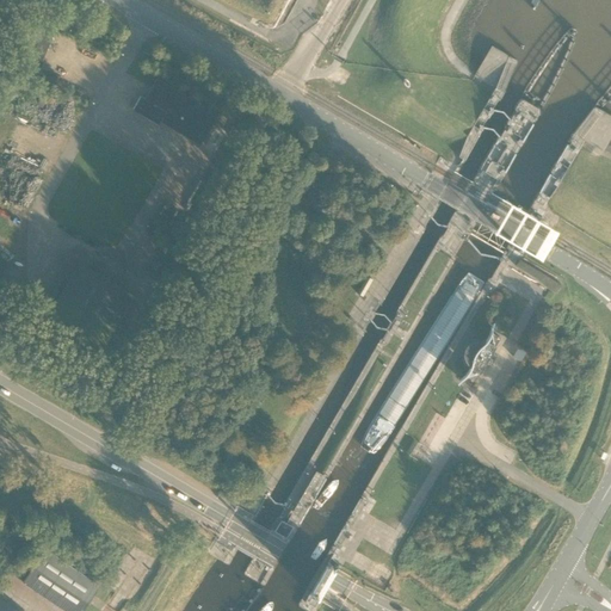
[(35,55),(44,59),(54,37),(43,32),(35,55)]
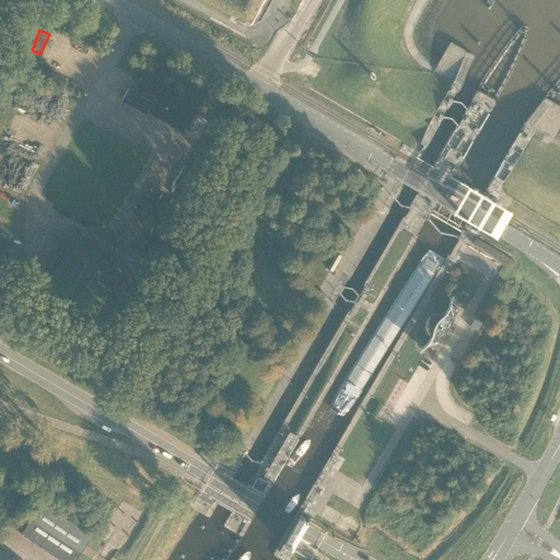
[(147,111),(184,132),(199,104),(143,72),(132,91),(128,89),(121,100),(144,113),(147,111)]
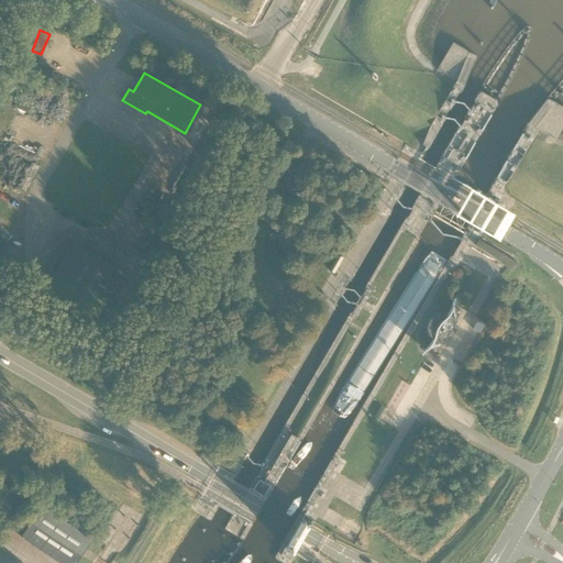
[(462,155),(452,148),(446,159),(456,165),(462,155)]
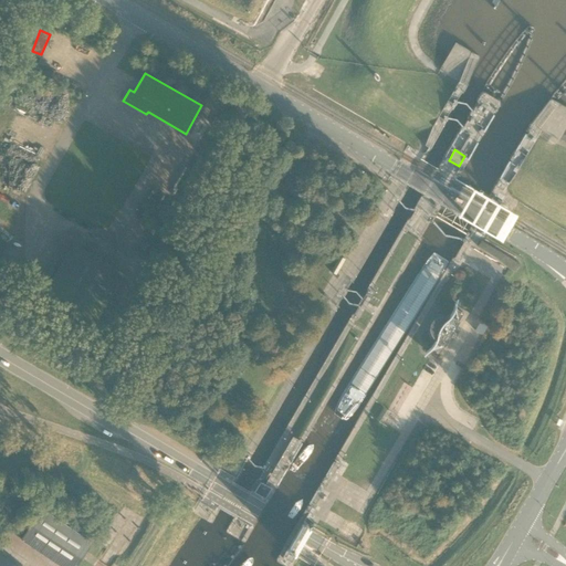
[(331,271),(336,274),(345,259),(339,255),(331,271)]
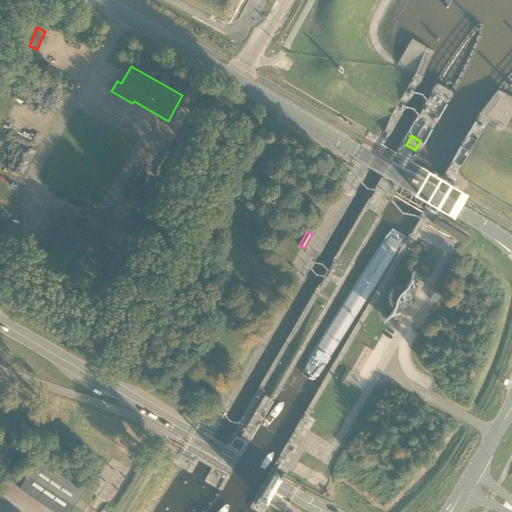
[(394,306),(393,308),(392,311),(389,314),(387,317),(386,317),(386,318),(390,315),(398,320),(406,306),(407,304),(409,304),(410,303),(411,302),(411,300),(410,299),(411,297),(419,283),(411,279),(412,274),(411,274),(411,277),(409,281),(407,285),(406,286),(404,285),(403,285),(401,284),(399,284),(397,284),(395,285),(393,286),(392,287),(390,289),(389,290),(388,292),(388,294),(388,296),(388,298),(389,300),(390,302),(391,304),(392,305),(394,306)]
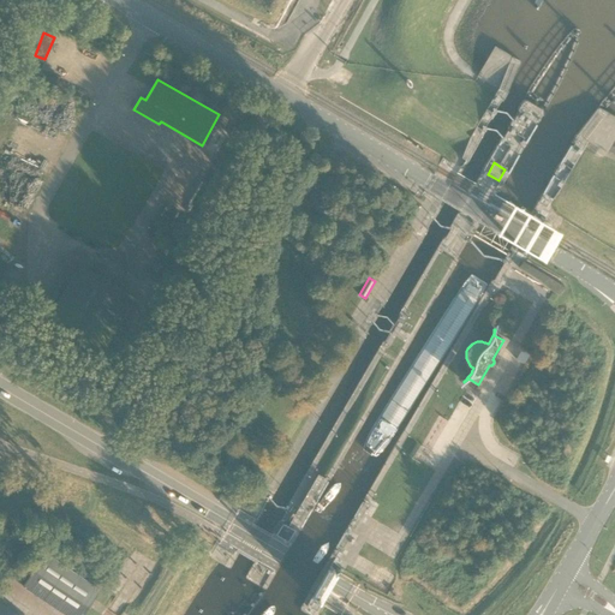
[(276,535),(288,541),(294,530),(282,523),(276,535)]
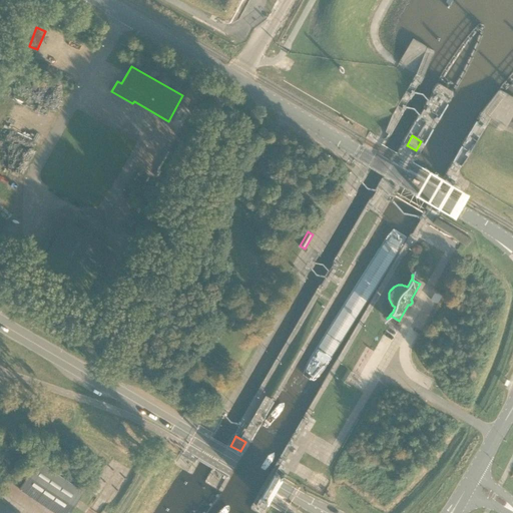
[(18,488),(54,512),(67,512),(82,491),(37,460),(18,488)]
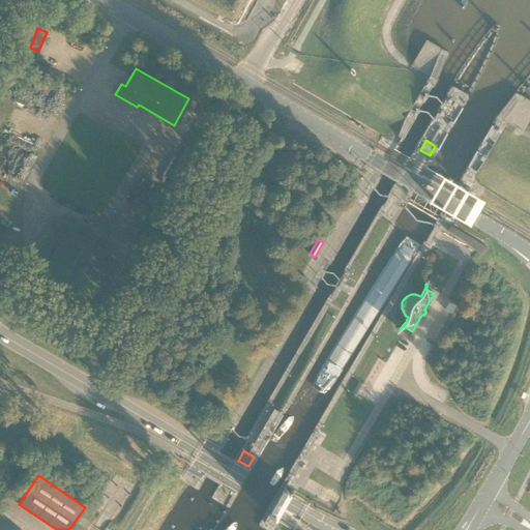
[(18,529),(0,518),(0,529),(18,529)]
